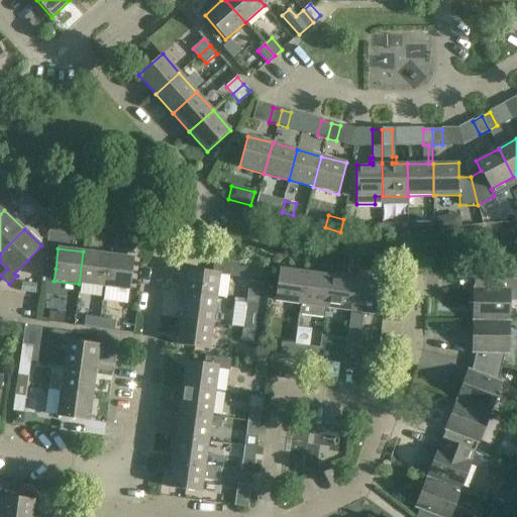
[(108,254),(83,251),(79,284),(104,287),(108,254)]
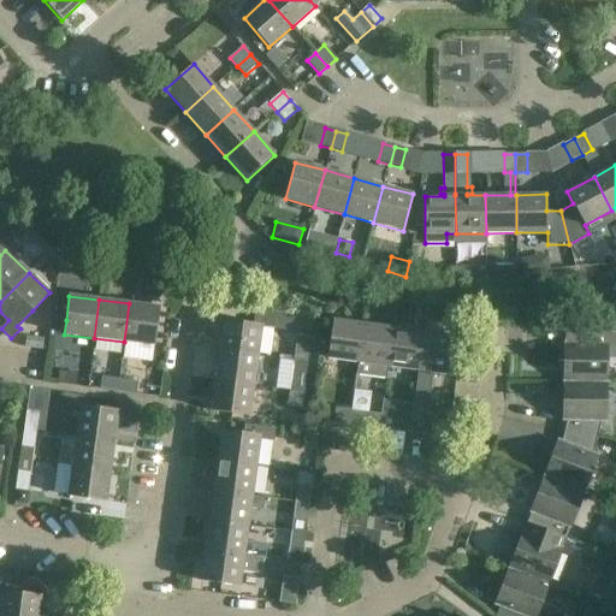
[(160,307),(129,303),(124,342),(155,345),(160,307)]
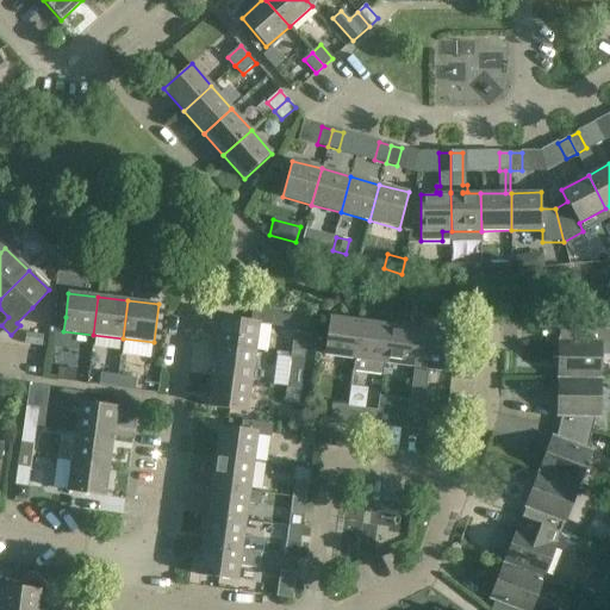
[(217,347),(255,352),(260,324),(287,328),(288,319),(310,323),(311,315),(253,306),(251,321),(222,317),(217,347)]
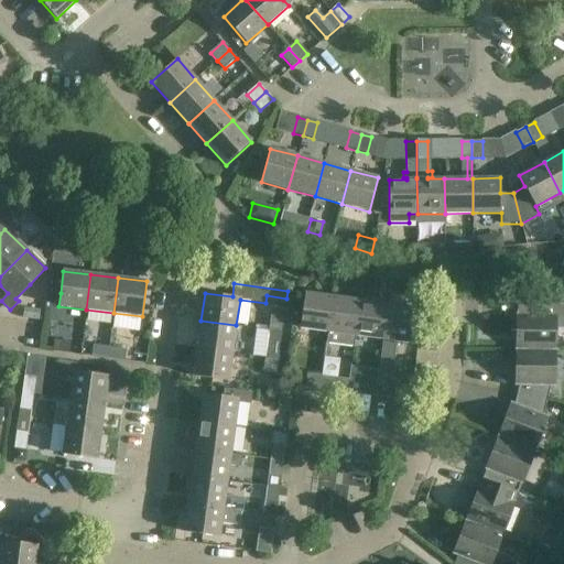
[(300,328),(327,333),(333,297),(305,293),(302,315),(300,328)]
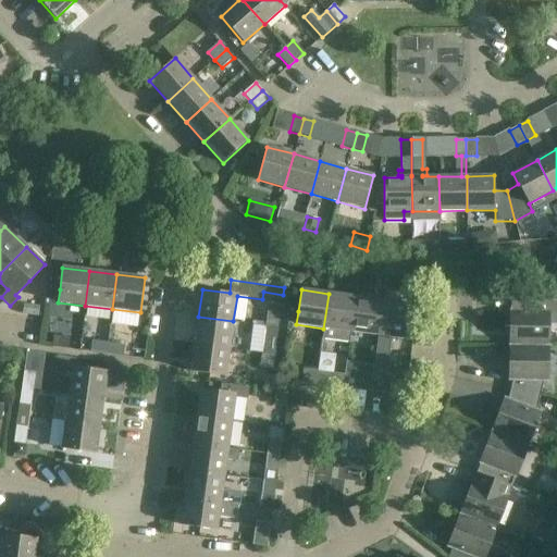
[(322,341),(334,342),(349,344),(350,332),(356,297),(329,294),(323,329),(324,329),(322,341)]
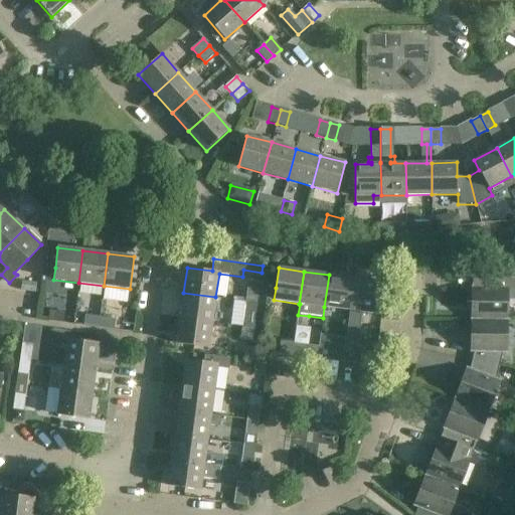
[(354,278),(329,275),(324,307),(349,310),(354,278)]
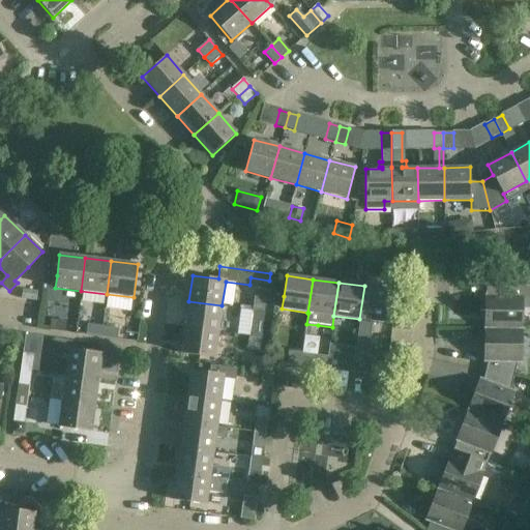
[(364,286),(359,319),(386,323),(390,290),(364,286)]
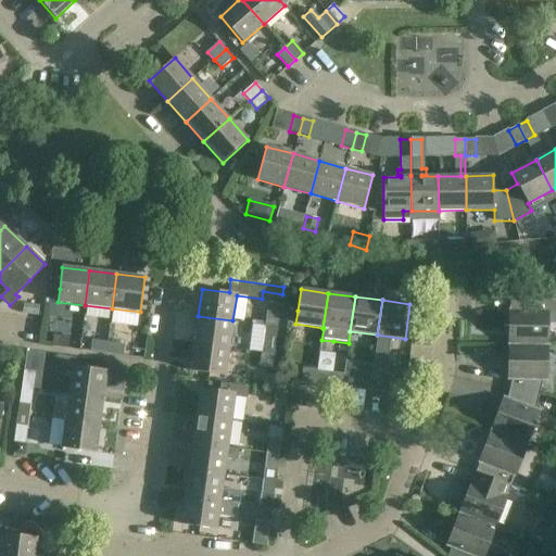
[(555,300),(512,300),(512,313),(509,313),(509,348),(528,349),(528,341),(547,341),(547,323),(555,323),(555,300)]
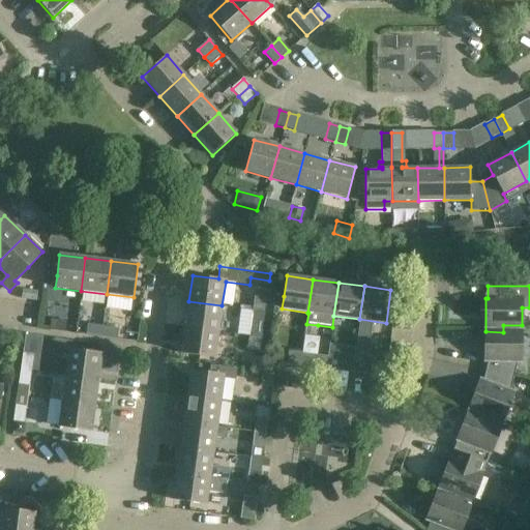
[(22,290),(21,299),(36,301),(37,292),(22,290)]
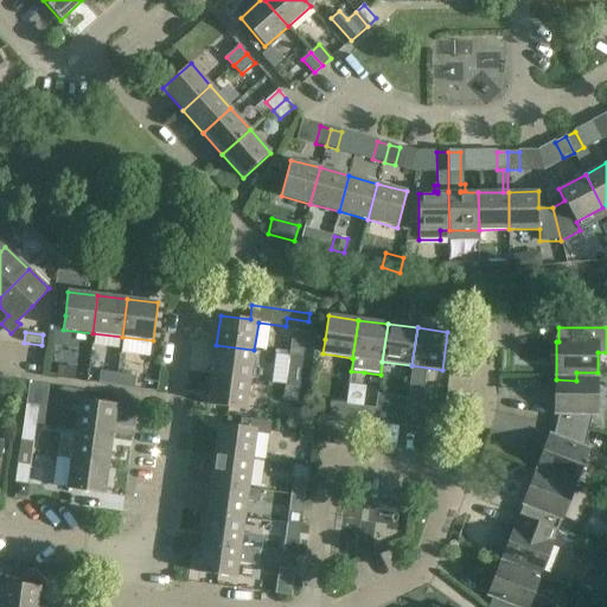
[(304,357),(306,343),(292,340),(289,356),(304,357)]
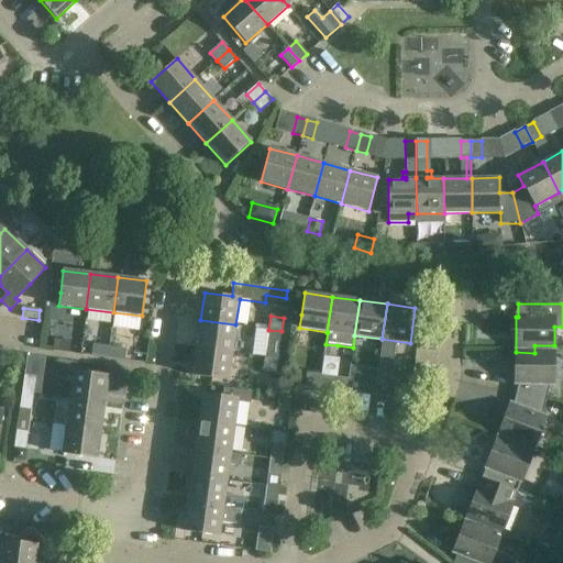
[(232,352),(235,324),(200,320),(197,348),(232,352)]
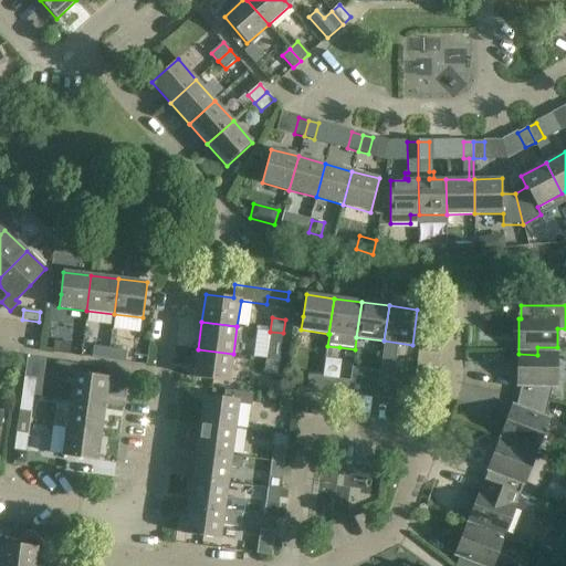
[(270,332),(266,358),(280,360),(283,333),(270,332)]
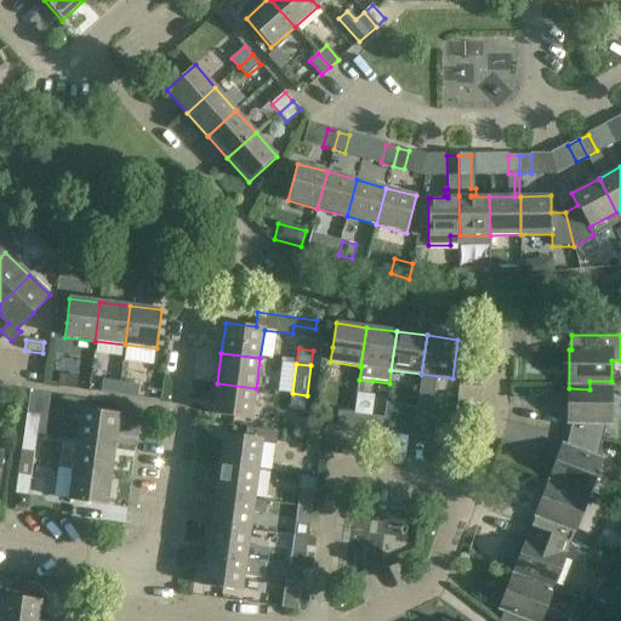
[(60,375),(58,387),(77,389),(79,377),(60,375)]
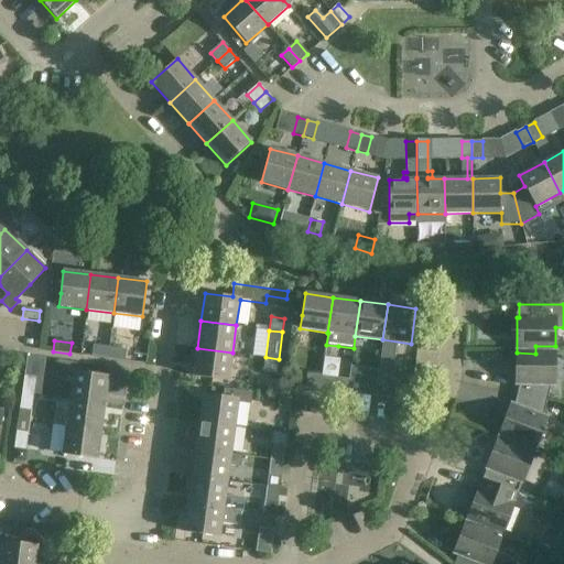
[(93,357),(102,358),(108,359),(110,346),(94,344),(93,357)]
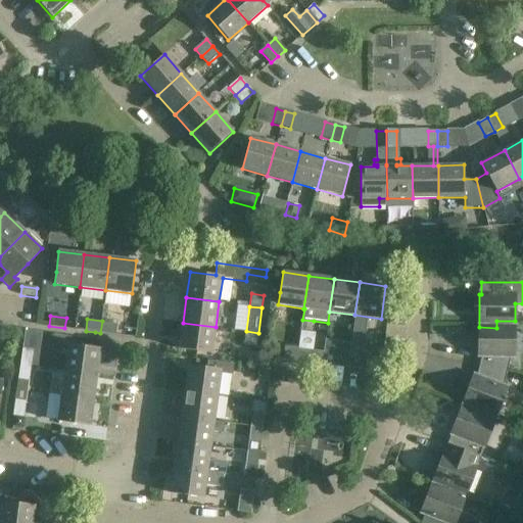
[(100,333),(115,335),(117,323),(102,321),(100,333)]
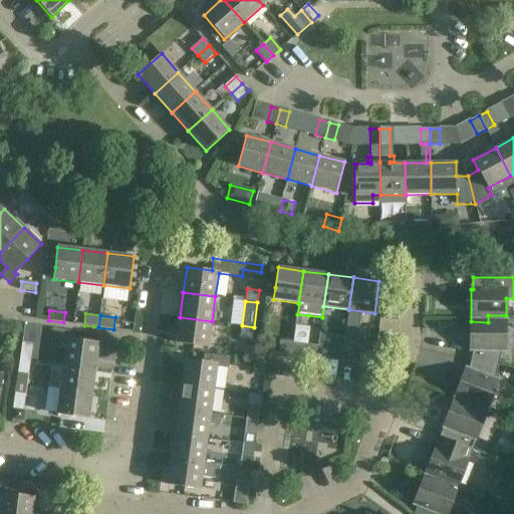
[(488,322),(471,321),(470,348),(474,348),(471,359),(498,364),(502,348),(505,348),(505,322),(508,319),(506,315),(488,315),(488,322)]
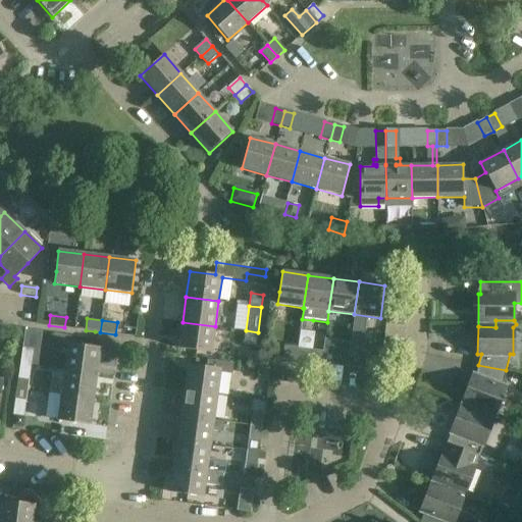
[(211,353),(215,326),(183,322),(179,349),(211,353)]
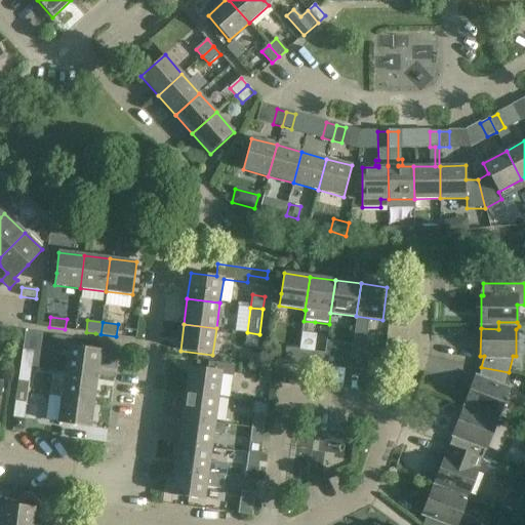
[(259,334),(247,332),(245,347),(257,349),(259,334)]
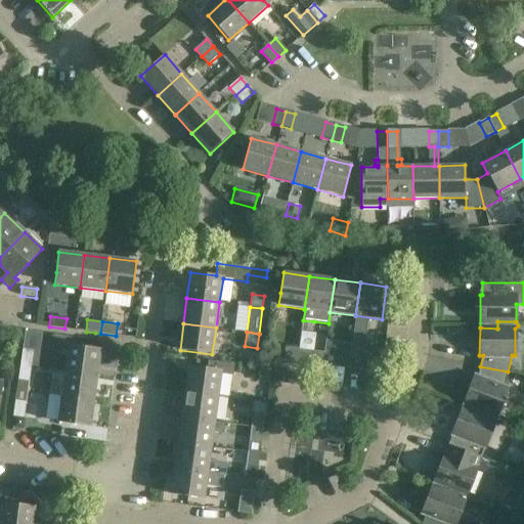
[(299,342),(298,349),(297,361),(311,363),(312,351),(309,351),(310,343),(299,342)]
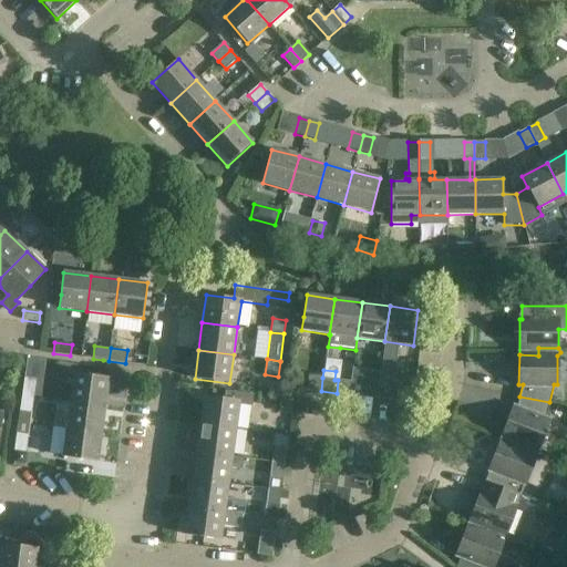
[(74,373),(70,401),(105,406),(109,378),(74,373)]
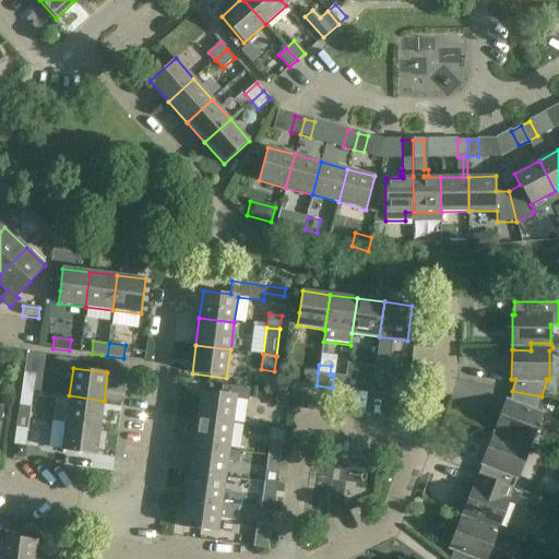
[(302,383),(317,385),(318,372),(305,370),(302,383)]
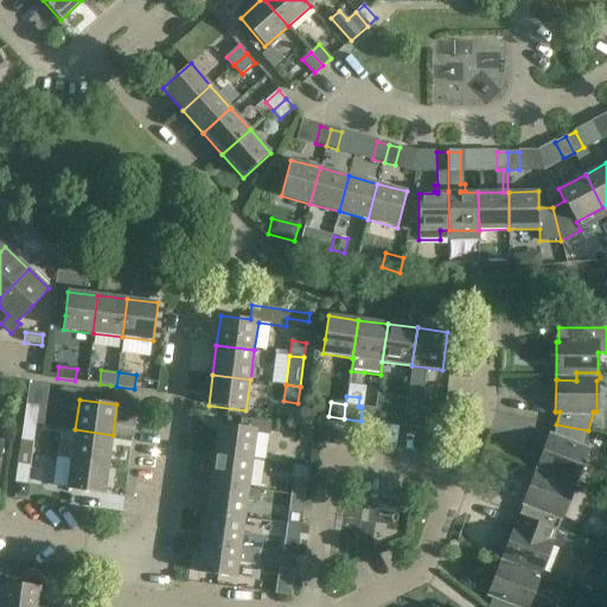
[(37,425),(39,407),(26,406),(24,422),(37,425)]
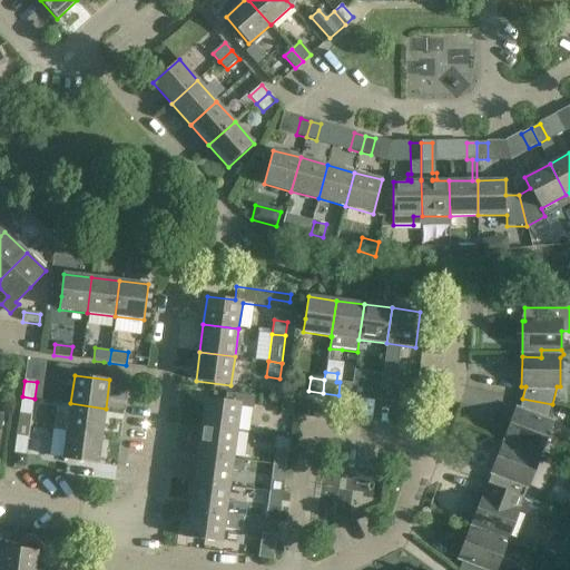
[(379,401),(381,387),(366,385),(364,399),(379,401)]
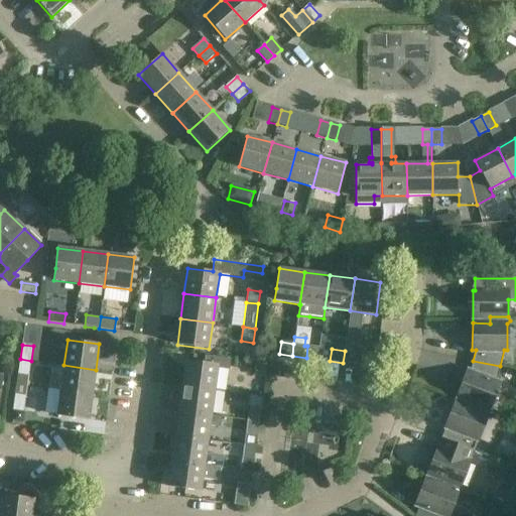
[(358,353),(345,351),(343,363),(356,365),(358,353)]
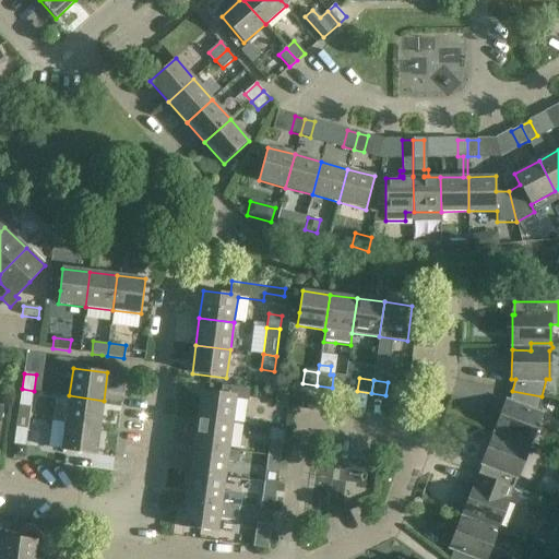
[(198,417),(233,423),(236,400),(248,401),(250,389),(236,388),(235,395),(202,391),(198,417)]
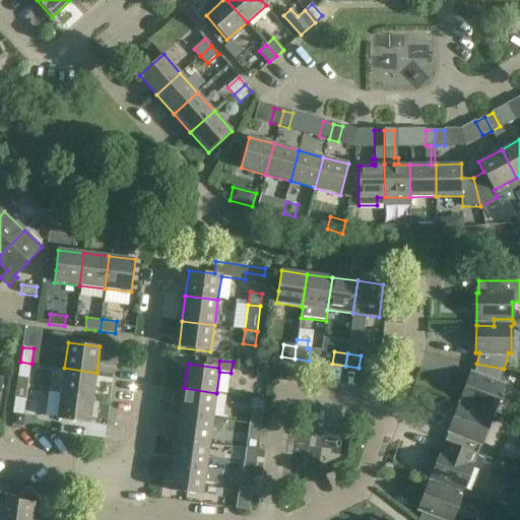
[(29,379),(31,364),(20,362),(18,377),(29,379)]
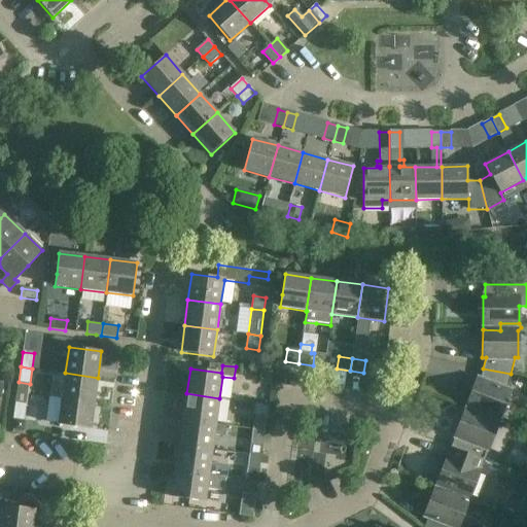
[(465,411),(482,417),(484,411),(500,417),(510,392),(507,391),(511,374),(483,369),(480,381),(477,380),(465,411)]
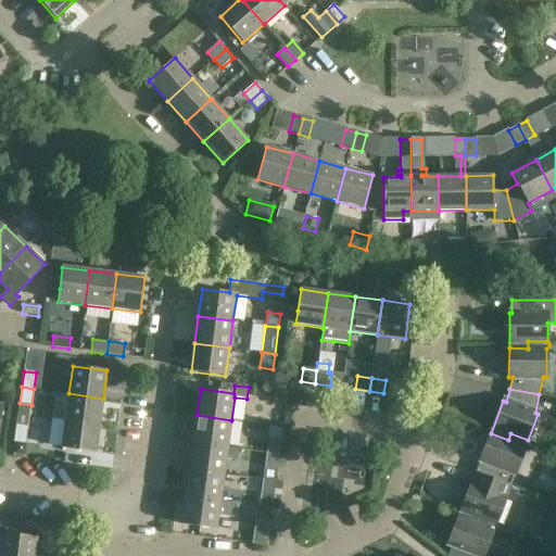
[(286,406),(288,392),(275,391),(273,405),(286,406)]
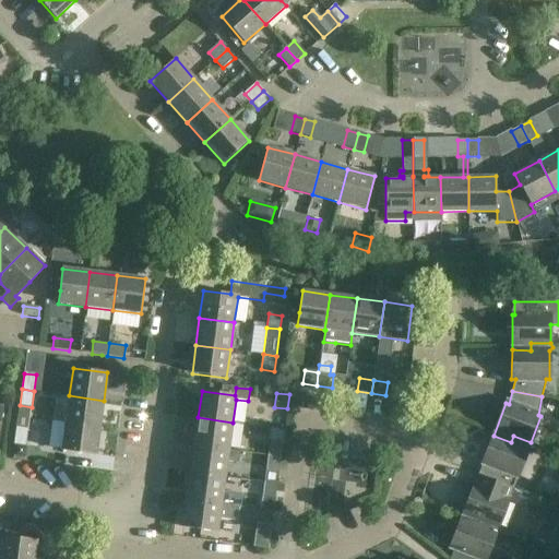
[(100,427),(104,401),(69,395),(66,423),(100,427)]
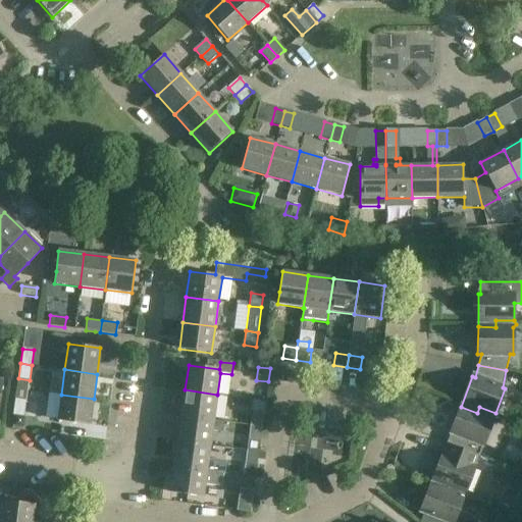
[(282,370),(281,382),(294,383),(295,371),(282,370)]
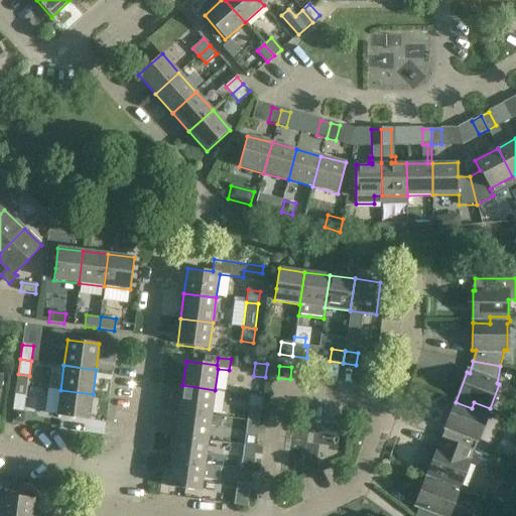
[(212,415),(215,390),(182,385),(179,410),(212,415)]
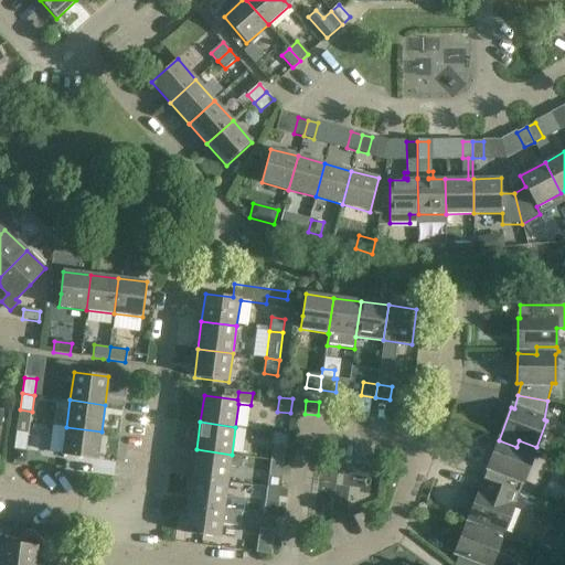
[(97,460),(102,432),(66,427),(62,456),(97,460)]
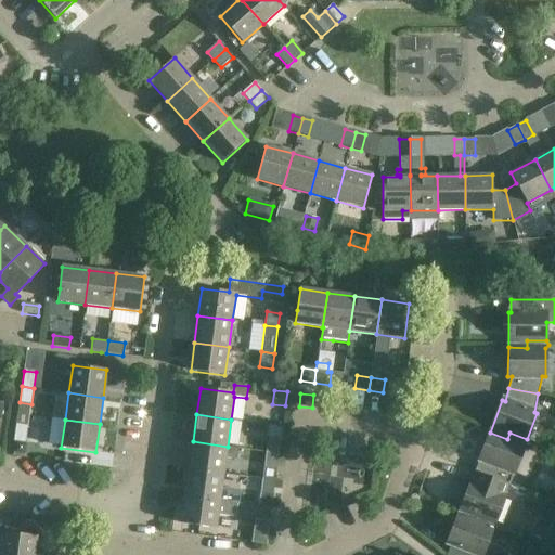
[(16,425),(14,441),(26,442),(29,426),(16,425)]
